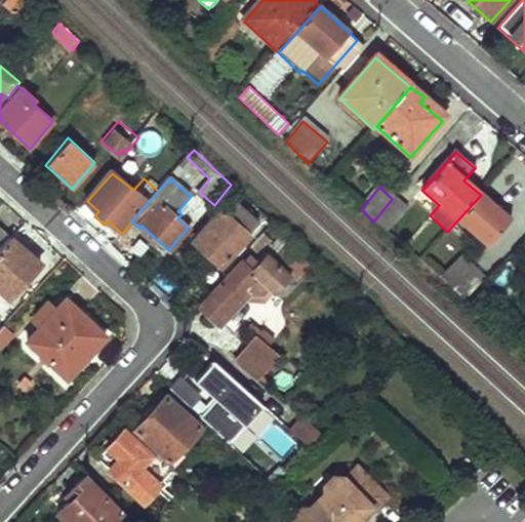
[(511,221),(481,195),(457,221),(487,248),(511,221)]
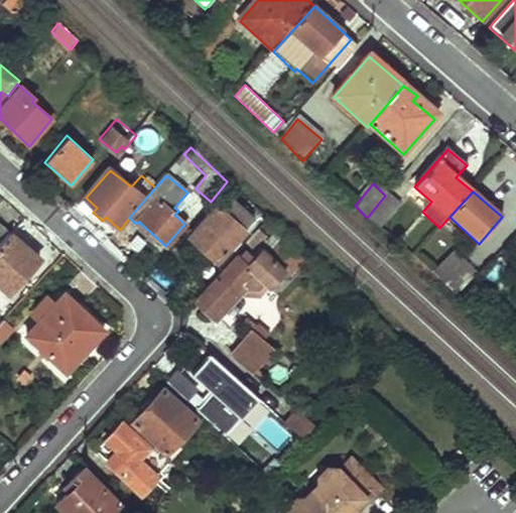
[(256,219),(230,195),(190,236),(205,249),(219,261),(256,219)]
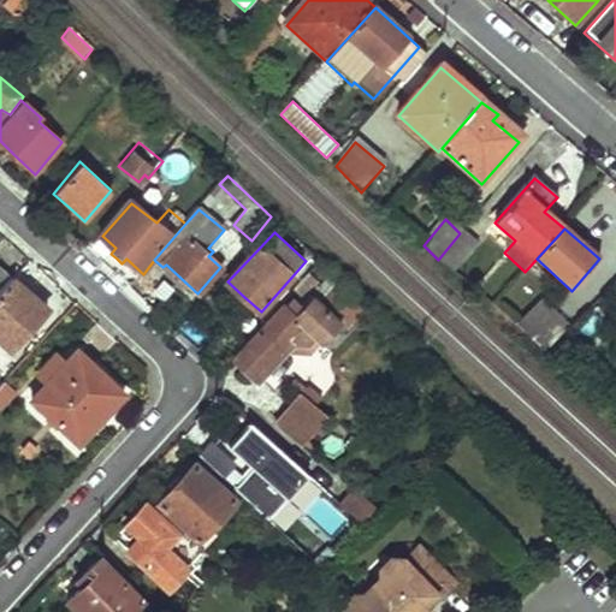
[(462,232),(460,233),(438,260),(452,274),(479,245),(462,232)]
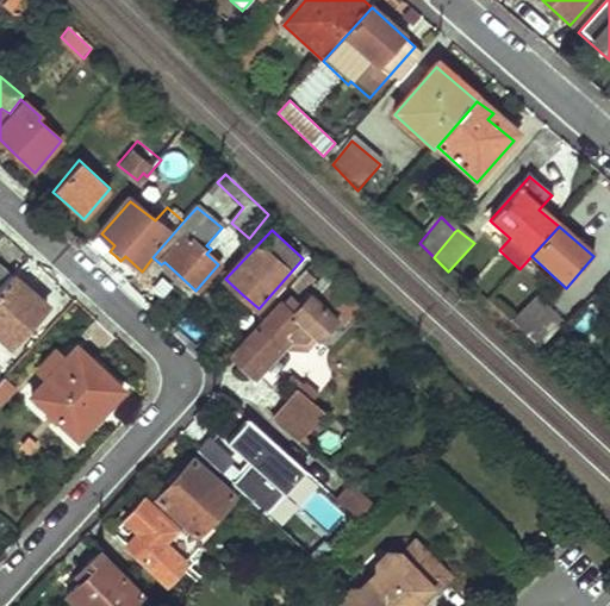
[(0,292),(14,276),(0,262),(0,292)]
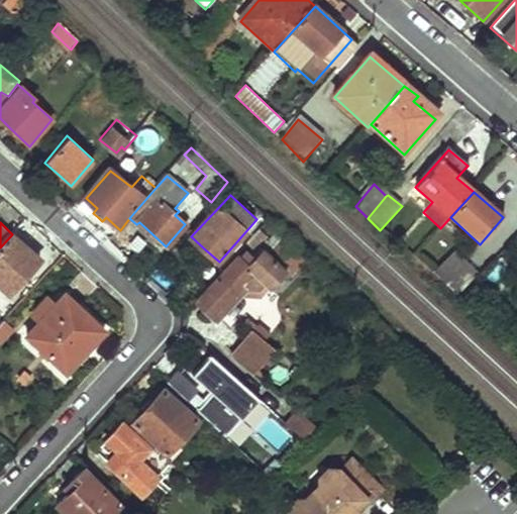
[(23,237),(15,230),(12,234),(0,247),(0,287),(14,299),(24,287),(21,284),(40,262),(25,247),(29,243),(23,237)]
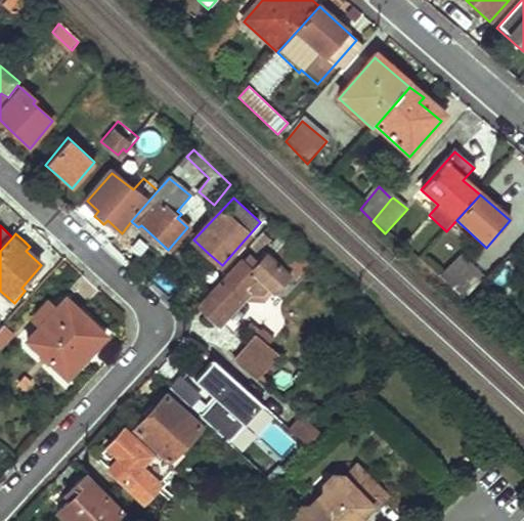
[(311,261),(289,239),(272,258),(266,253),(252,268),(243,260),(195,308),(215,323),(239,297),(248,302),(267,297),(272,289),(277,292),(290,275),(303,269),(311,261)]
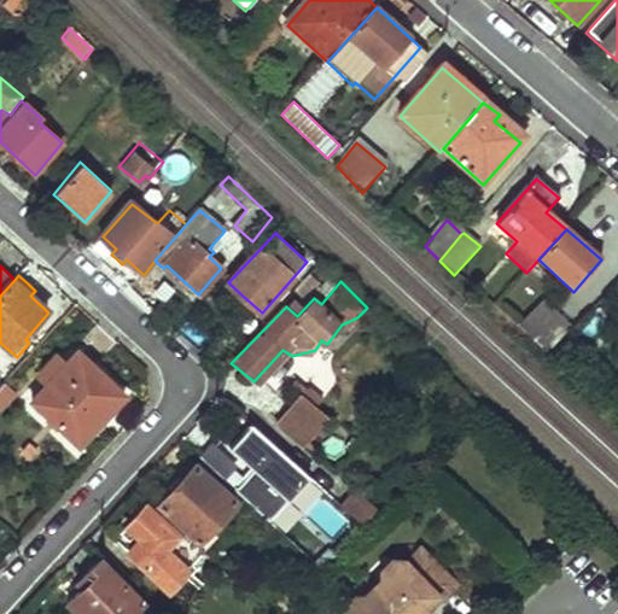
[(570,331),(543,305),(519,329),(546,355),(570,331)]
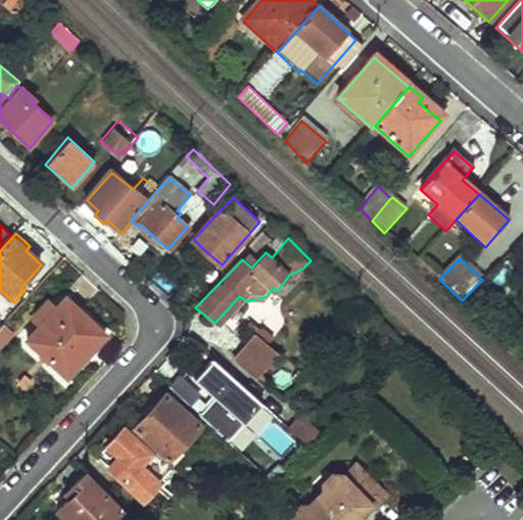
[(105,337),(66,300),(57,311),(50,303),(32,323),(39,330),(28,341),(66,377),(82,362),(105,337)]
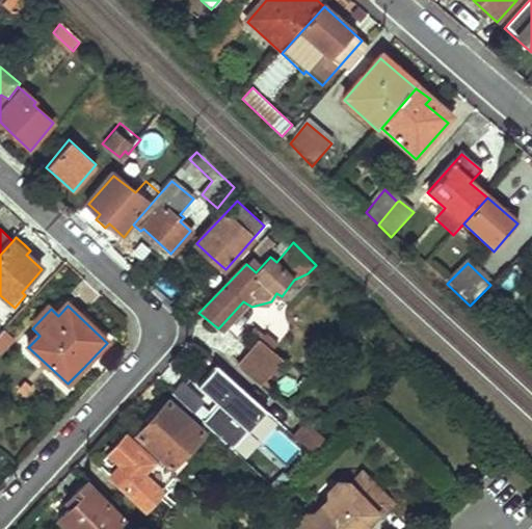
[(16,338),(5,329),(0,335),(0,352),(1,353),(16,338)]
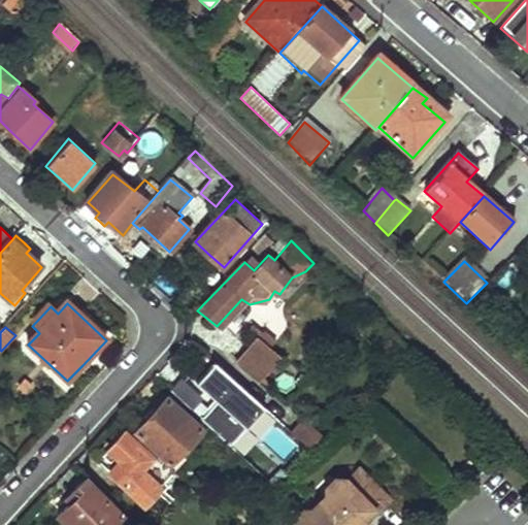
[(279,360),(257,339),(236,364),(259,384),(279,360)]
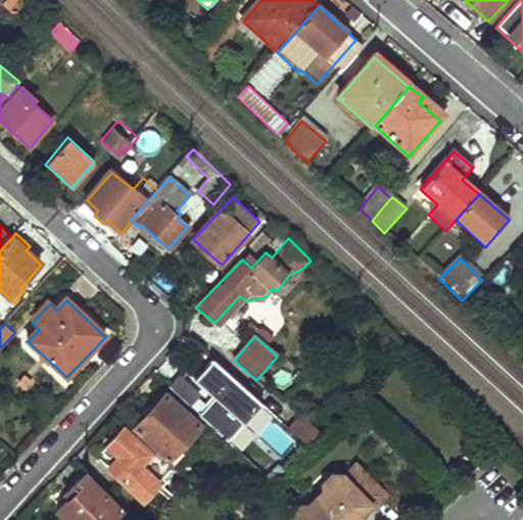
[(262,398),(211,353),(193,374),(215,393),(200,410),(228,435),(262,398)]
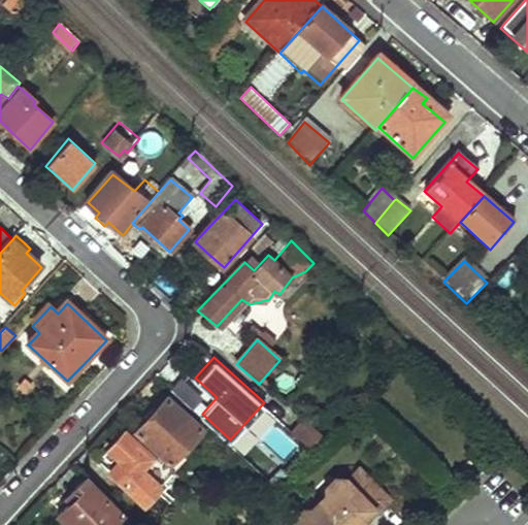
[(170,392),(194,405),(201,393),(178,379),(170,392)]
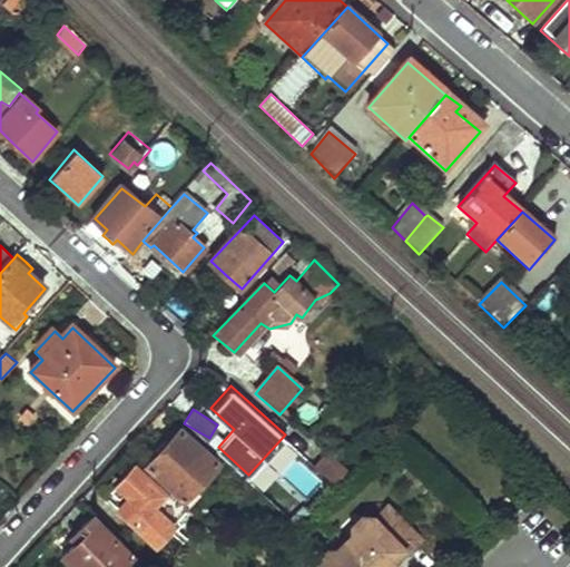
[(218,463),(179,429),(146,468),(185,501),(218,463)]
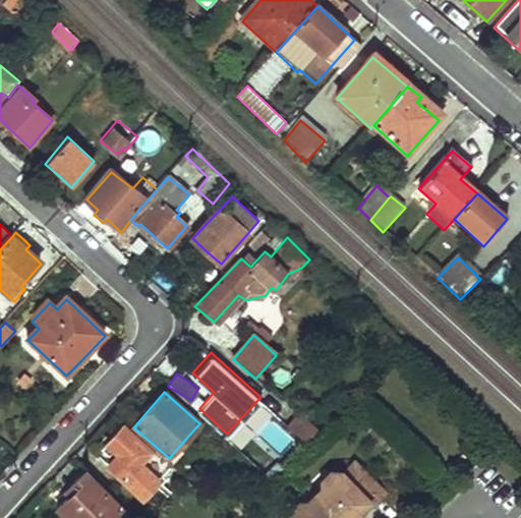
[(300,411),(287,423),(305,444),(319,433),(300,411)]
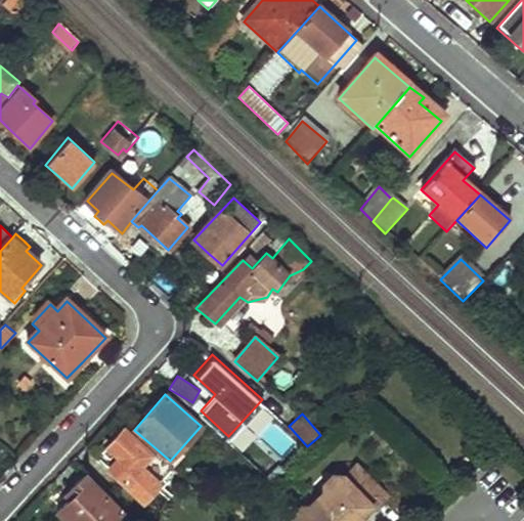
[(259,441),(288,458),(296,443),(268,426),(259,441)]
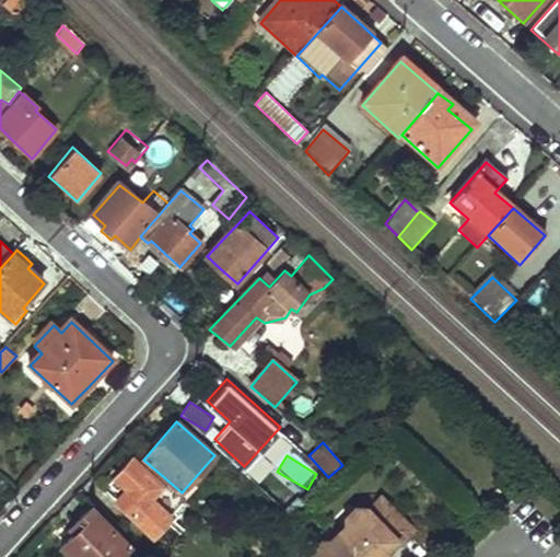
[(162,486),(132,460),(116,478),(128,490),(116,503),(154,538),(187,503),(164,482),(162,486)]
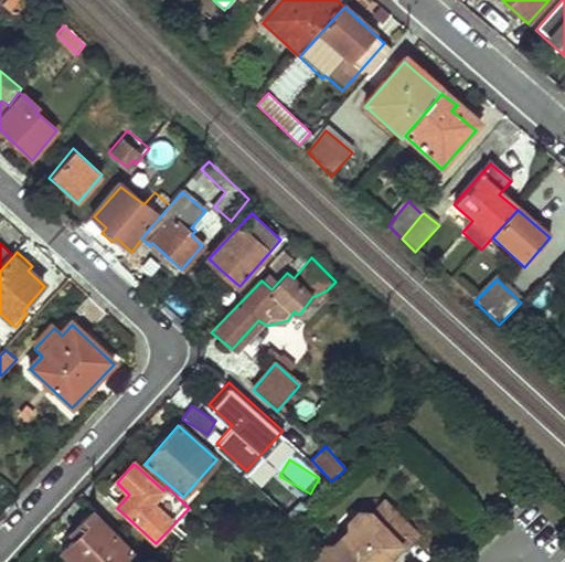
[(402,547),(415,533),(384,502),(372,515),(369,511),(359,511),(349,520),(349,529),(333,545),(323,545),(315,554),(315,561),(392,561),(386,555),(398,544),(402,547)]
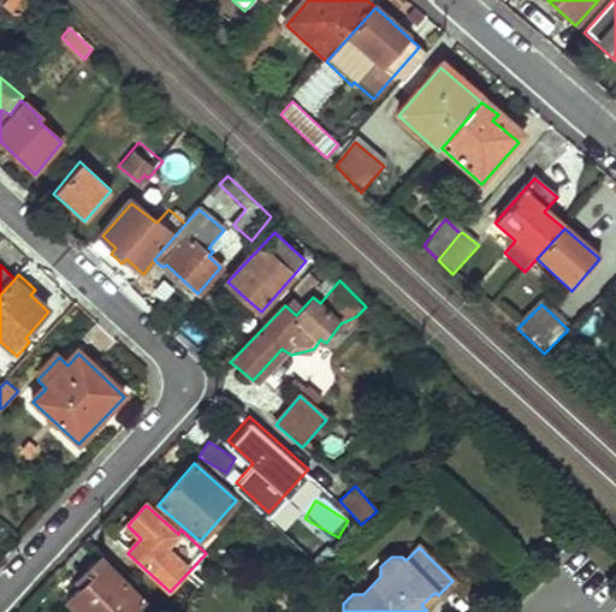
[(147,611),(152,607),(100,558),(86,582),(69,600),(80,611),(147,611)]
